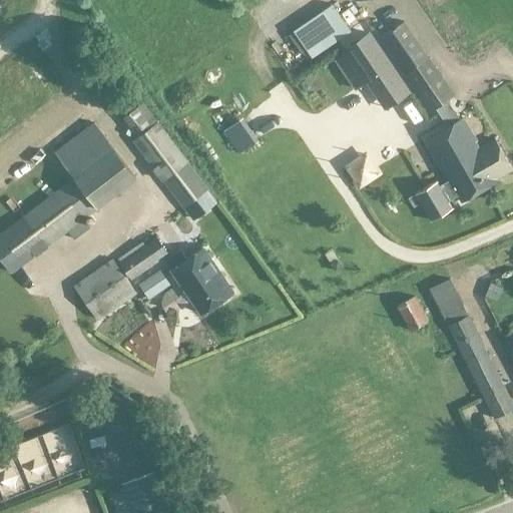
[(308,49),(348,23),(334,3),(295,29),(308,49)]
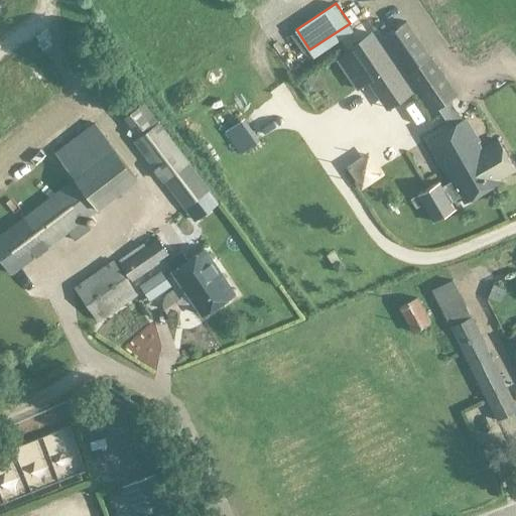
[(456,97),(430,58),(407,22),(383,37),(432,112),(456,97)]
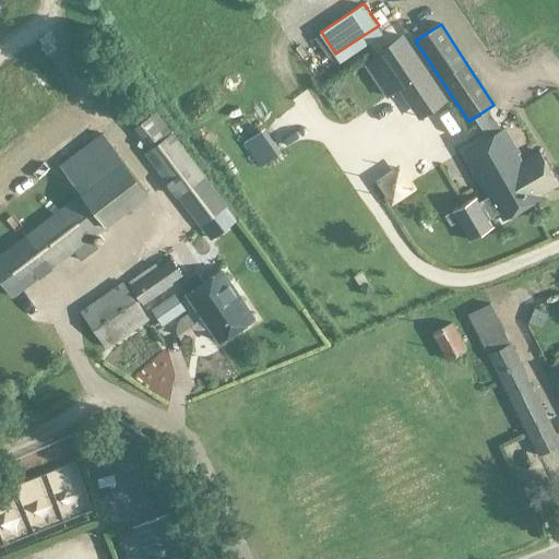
[(377,54),(379,57),(367,64),(388,96),(400,88),(419,117),(445,100),(426,71),(402,36),(377,54)]
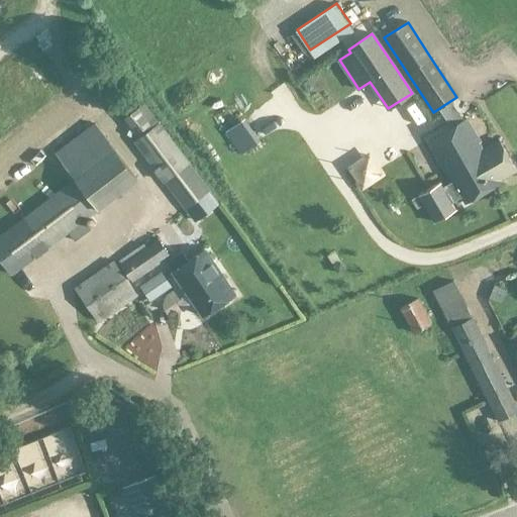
[(137,138),(133,142),(185,209),(208,191),(142,104),(123,119),(137,138)]
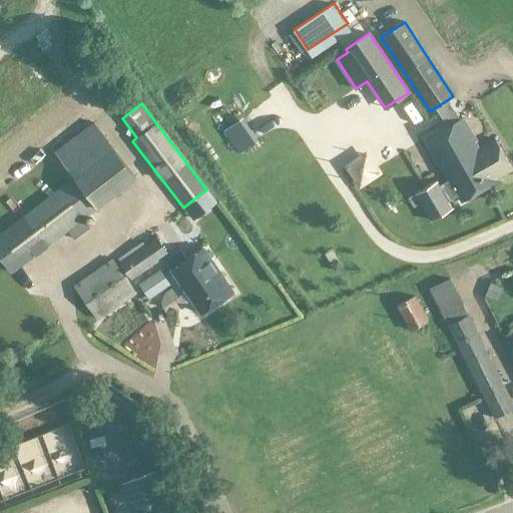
[(481,138),(467,114),(424,140),(449,180),(439,186),(436,181),(415,192),(431,220),(452,208),(448,200),(457,195),(461,202),(497,181),(495,178),(512,168),(495,139),(480,148),(476,141),(481,138)]
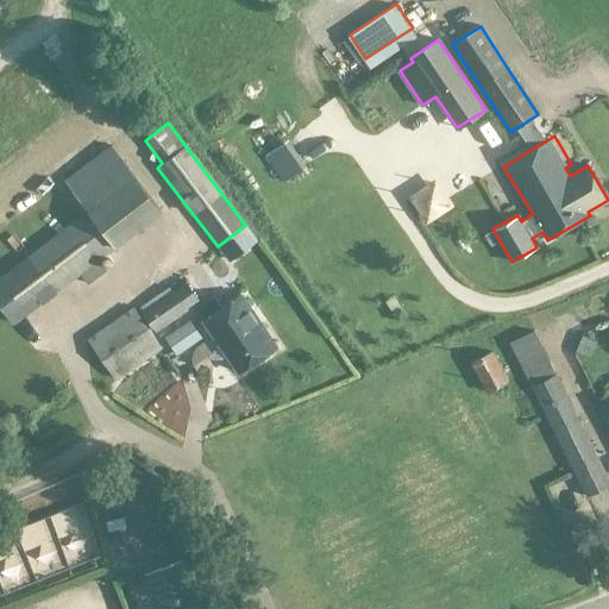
[(64,177),(87,208),(115,246),(162,212),(111,143),(64,177)]
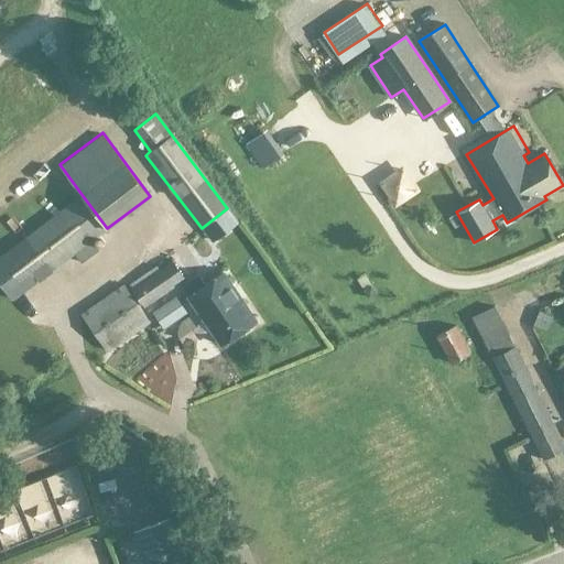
[(402,170),(383,183),(397,203),(397,202),(396,199),(413,187),(414,190),(415,190),(402,170)]
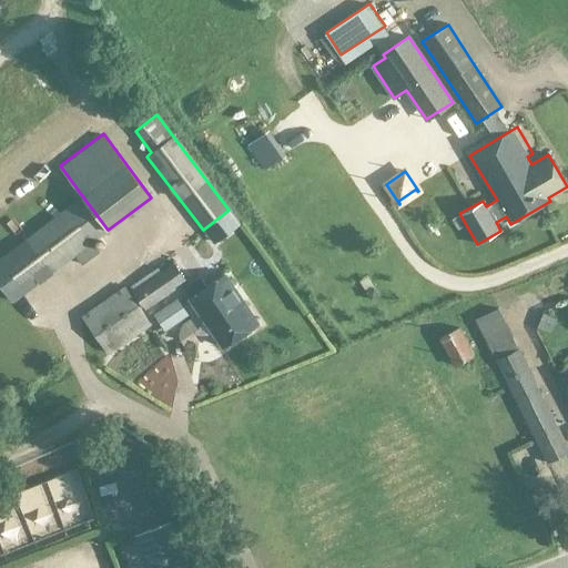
[(0,284),(12,302),(75,254),(82,264),(100,251),(92,241),(108,230),(81,194),(0,255),(0,284)]
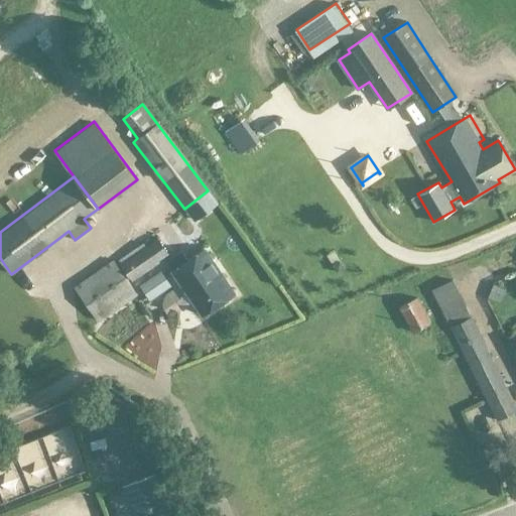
[(153,226),(112,247),(118,257),(158,236),(153,226)]
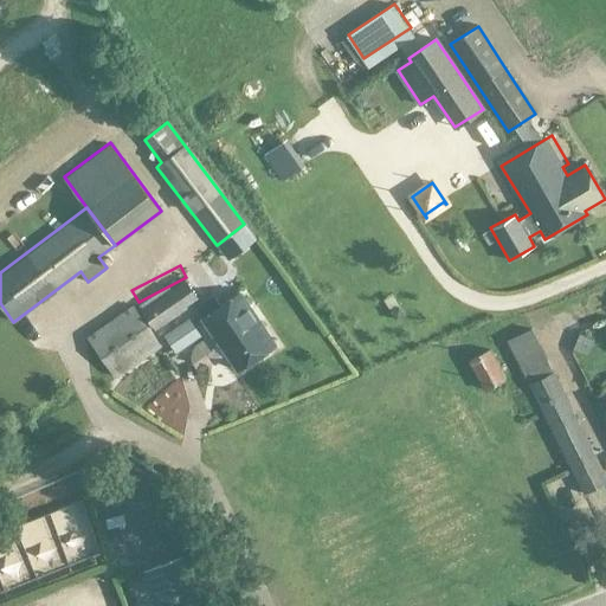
[(156,329),(199,300),(185,278),(141,309),(156,329)]
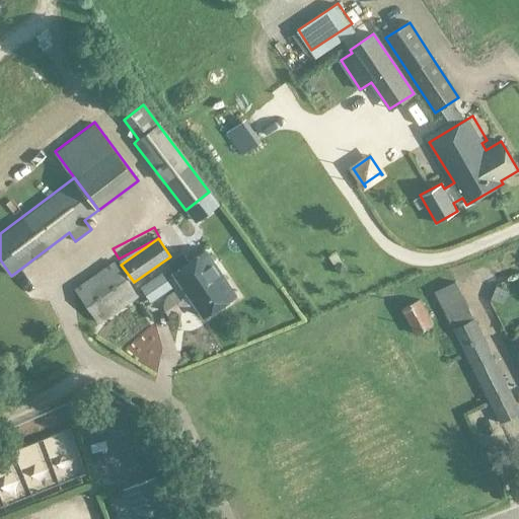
[(203,317),(235,295),(205,251),(190,263),(182,251),(167,262),(174,273),(172,274),(203,317)]
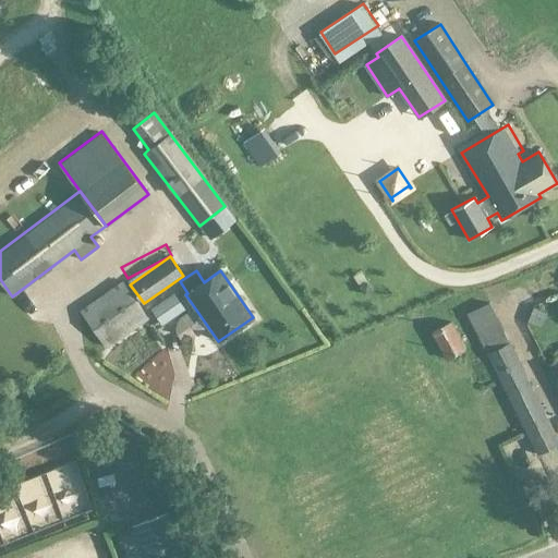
[(81,310),(107,348),(148,318),(122,280),(81,310)]
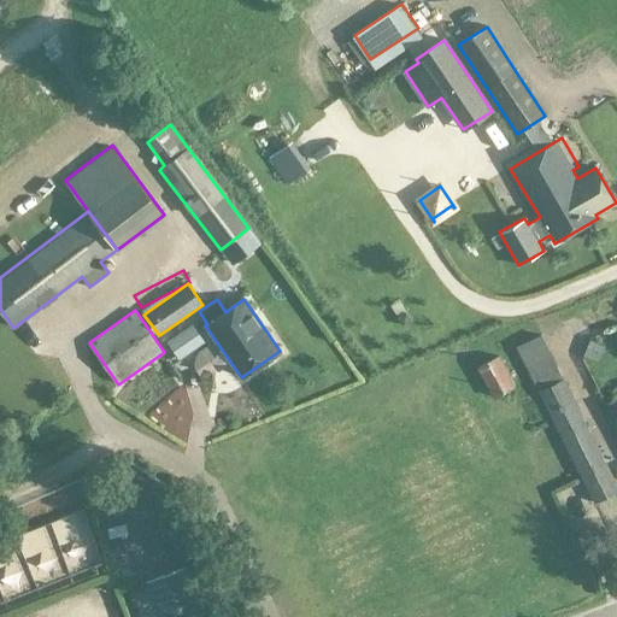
[(582,324),(577,341),(589,345),(594,328),(582,324)]
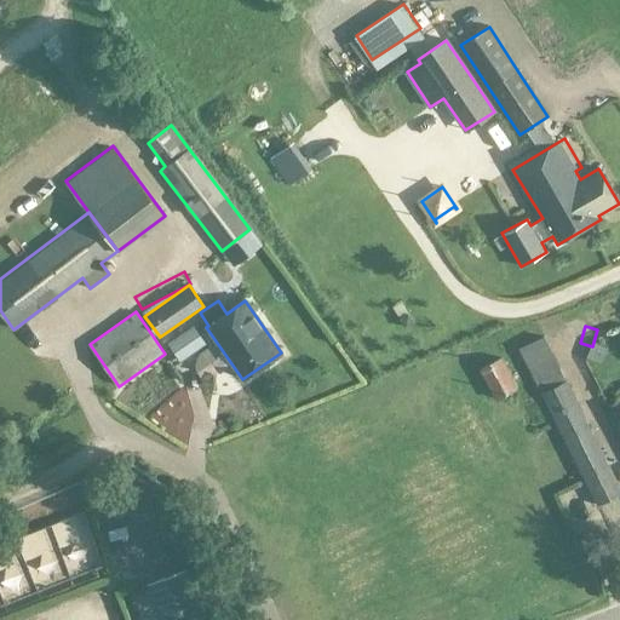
[(181,360),(205,343),(194,327),(170,343),(181,360)]
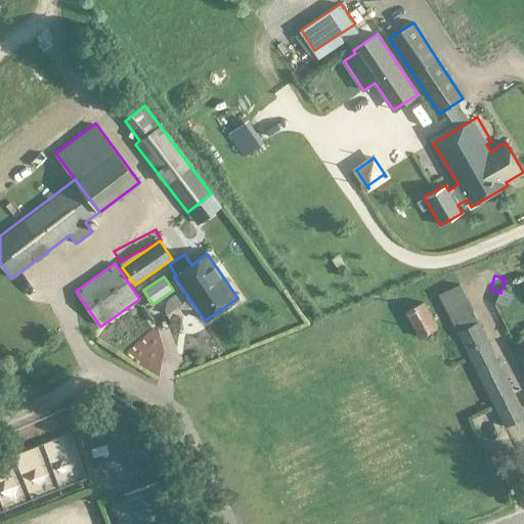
[(523,415),(459,285),(439,295),(505,427),(523,417),(523,415)]
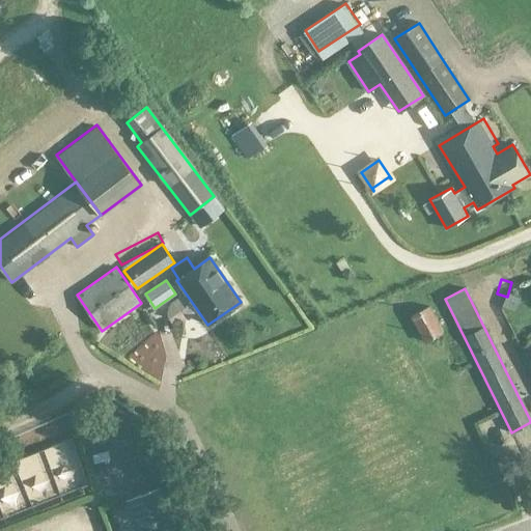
[(442,331),(429,306),(410,316),(423,341),(442,331)]
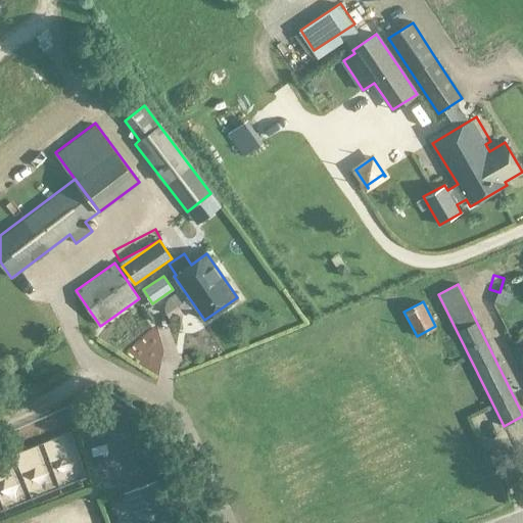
[(458,396),(459,408),(475,406),(474,394),(458,396)]
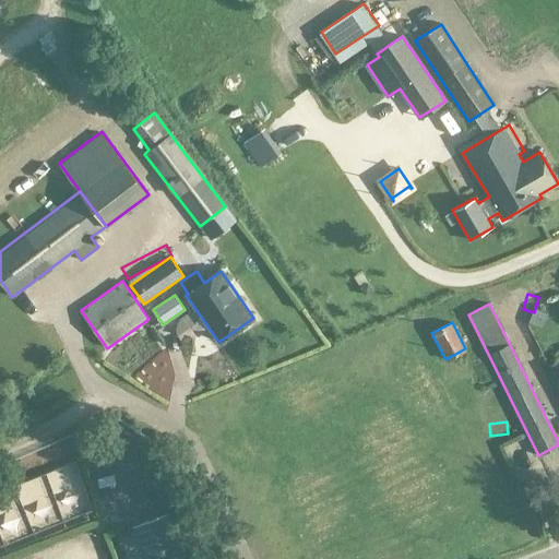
[(69,453),(0,475),(0,524),(83,499),(69,453)]
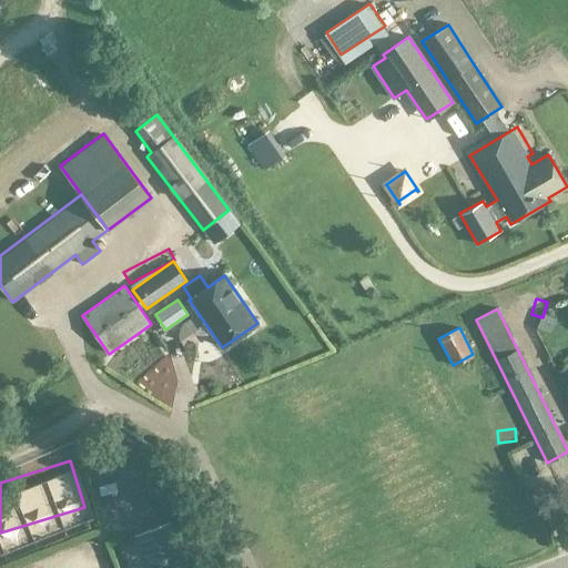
[(168,515),(192,503),(172,466),(148,478),(168,515)]
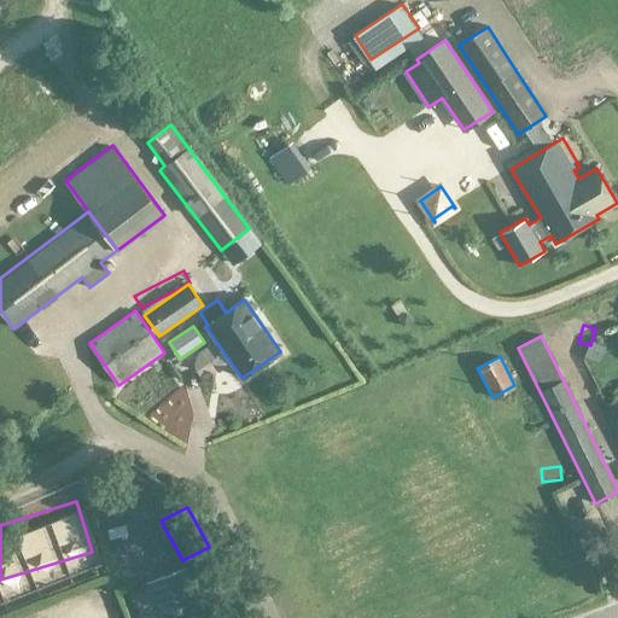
[(205,617),(186,567),(147,583),(161,617),(205,617)]
